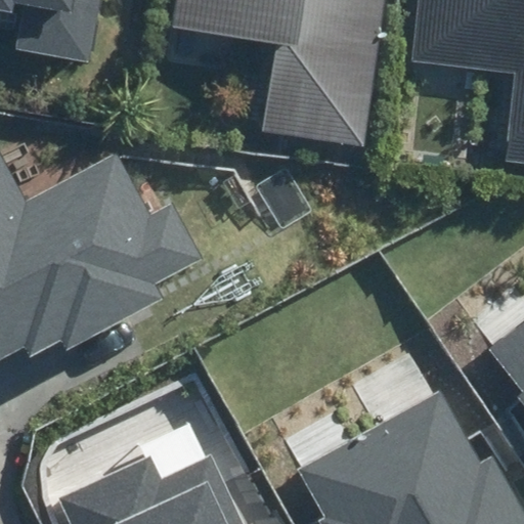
[(17,48),(87,62),(99,0),(0,0),(0,12),(9,14),(12,3),(26,5),(17,48)]
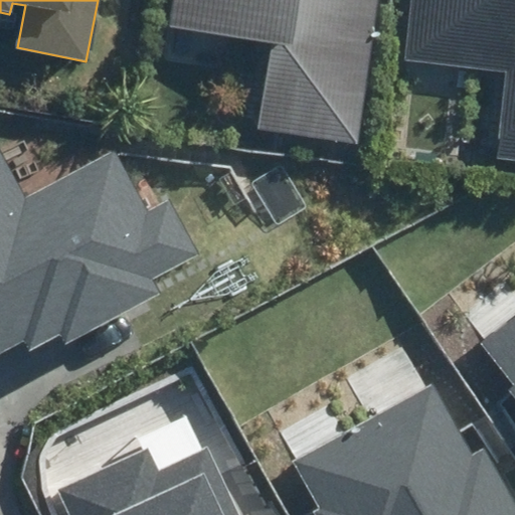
[(258,130),(358,145),(378,0),(174,0),(171,28),(271,42),(258,130)]
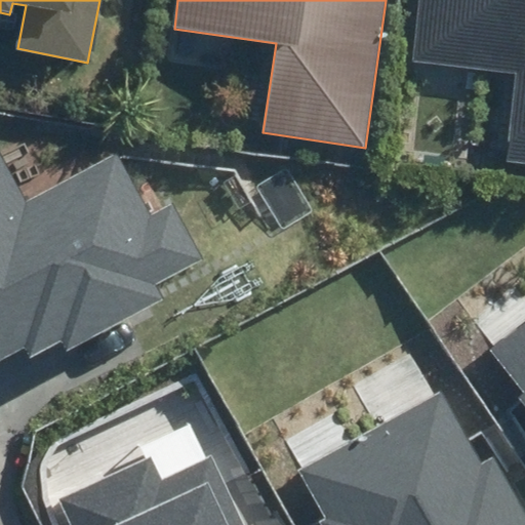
[(516,72),(506,163),(524,164),(524,0),(418,0),(412,61),(516,72)]
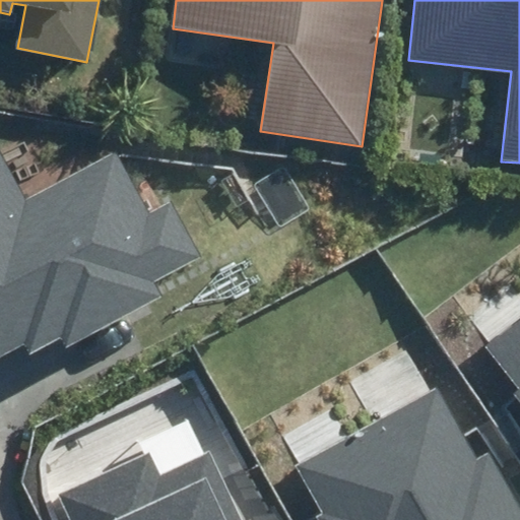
[(0,356),(23,344),(28,352),(60,336),(66,347),(161,297),(152,280),(201,255),(172,201),(150,212),(117,149),(24,199),(0,152),(0,356)]
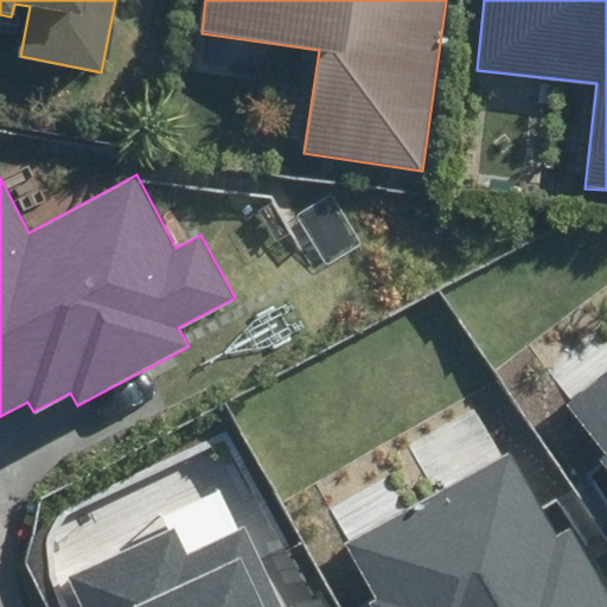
[(606,372),(567,403),(606,454),(596,461),(606,474),(606,372)]
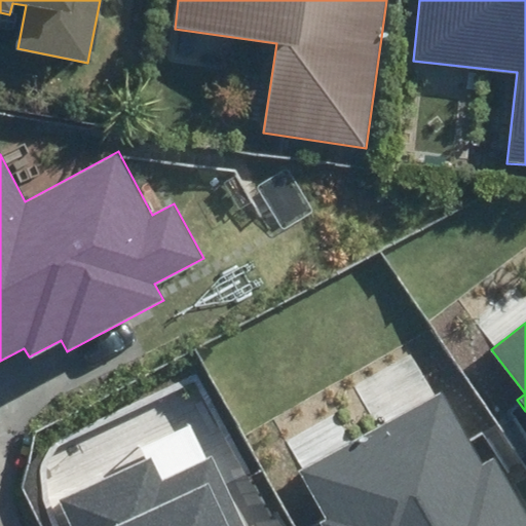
[(317,523),(318,525),(525,525),(525,501),(500,456),(484,465),(443,391),(300,471),(327,518),(317,523)]
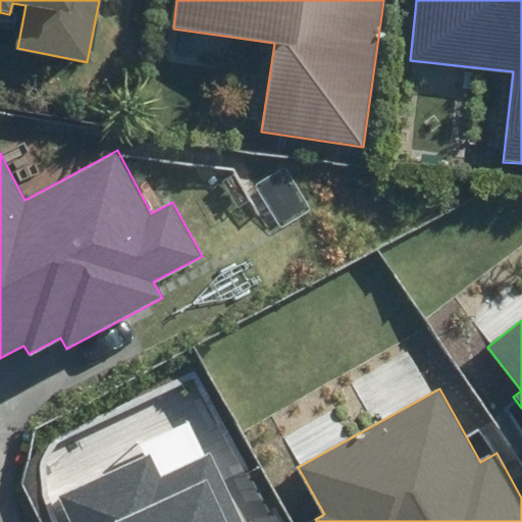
[(243,521),(209,452),(159,476),(149,456),(58,500),(68,521),(243,521)]
